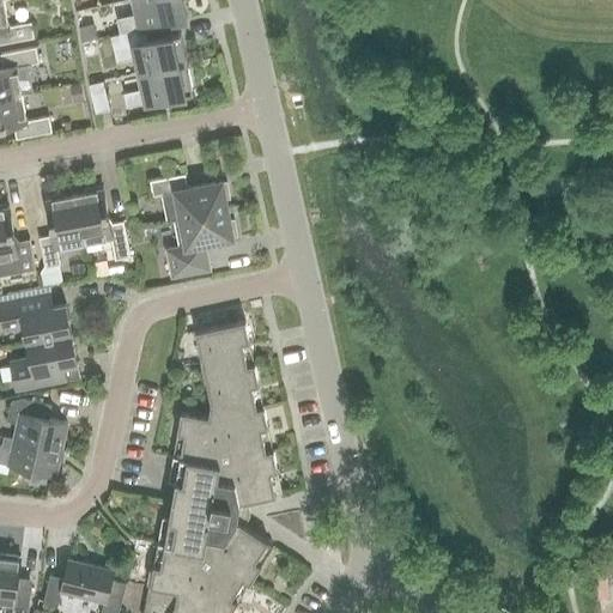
[(0,0),(0,44),(35,38),(31,23),(8,26),(2,0),(0,0)]
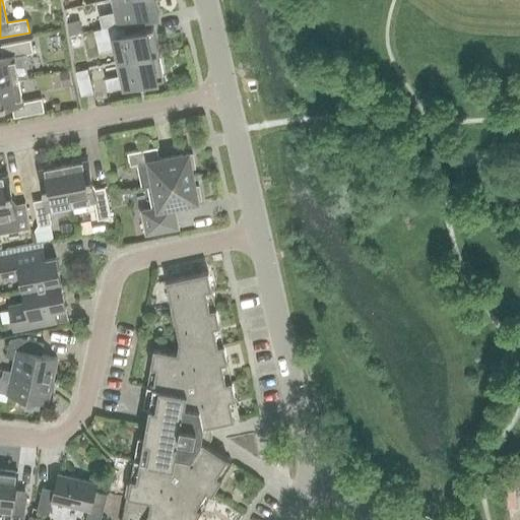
[(158,16),(154,0),(112,0),(116,12),(99,15),(102,28),(122,24),(158,16)]
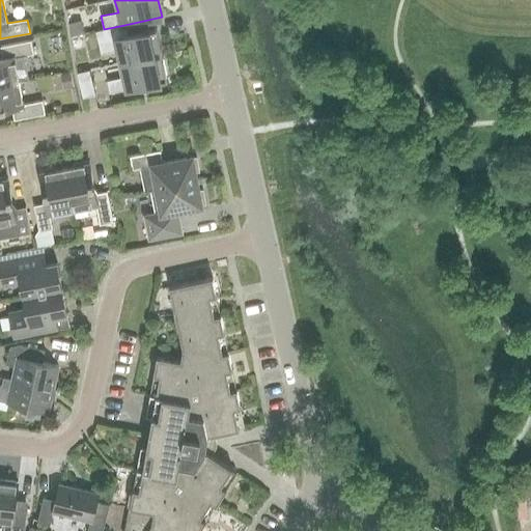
[(81,23),(68,25),(72,36),(84,34),(81,23)]
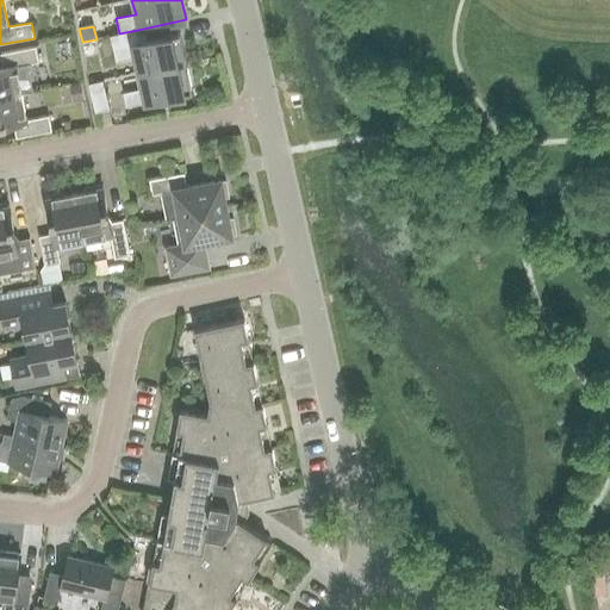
[(139,73),(186,62),(179,33),(145,41),(143,29),(119,33),(110,36),(117,62),(136,58),(139,73)]
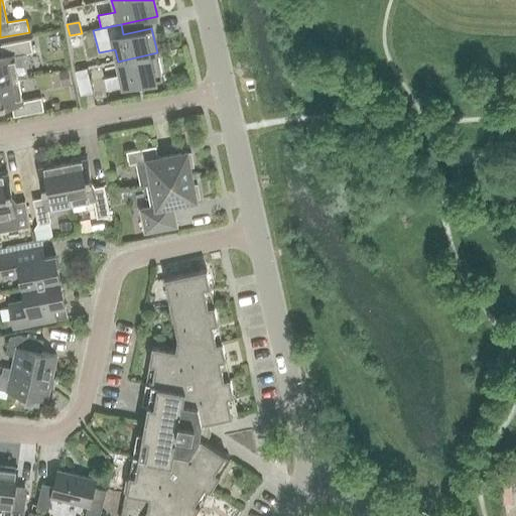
[(0,82),(18,80),(17,78),(28,76),(24,54),(33,52),(30,40),(0,45),(2,57),(0,57),(0,82)]
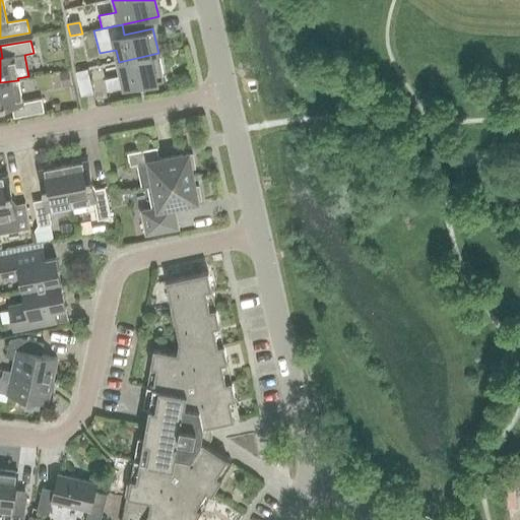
[(158,53),(119,62),(122,75),(105,78),(108,90),(165,77),(158,53)]
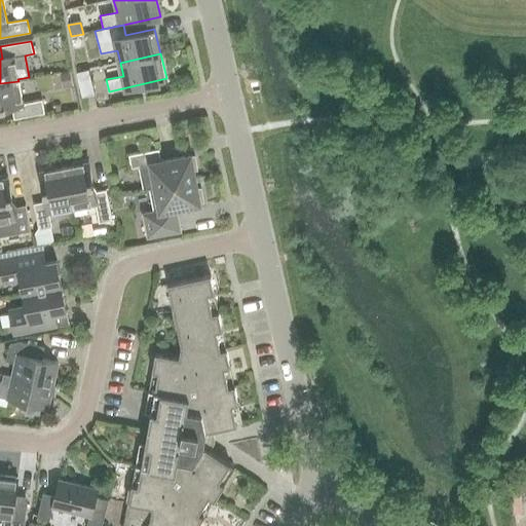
[(82,97),(94,95),(88,70),(76,73),(82,97)]
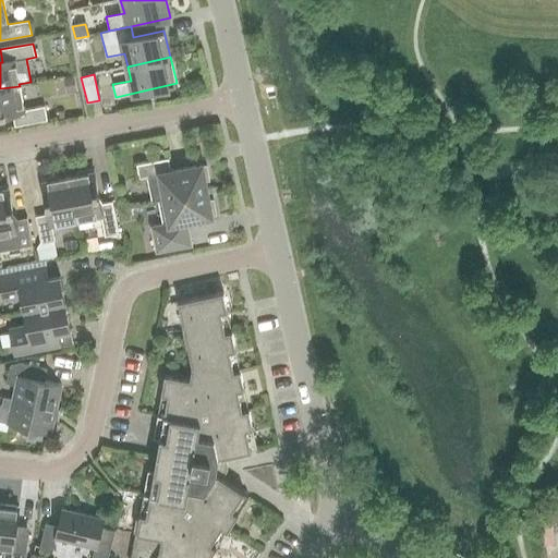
[(74,76),(64,79),(68,92),(76,91),(74,76)]
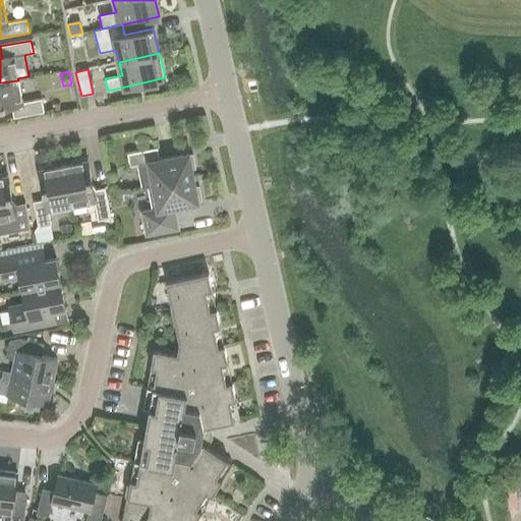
[(22,103),(18,80),(0,82),(0,108),(11,106),(14,118),(44,112),(42,99),(22,103)]
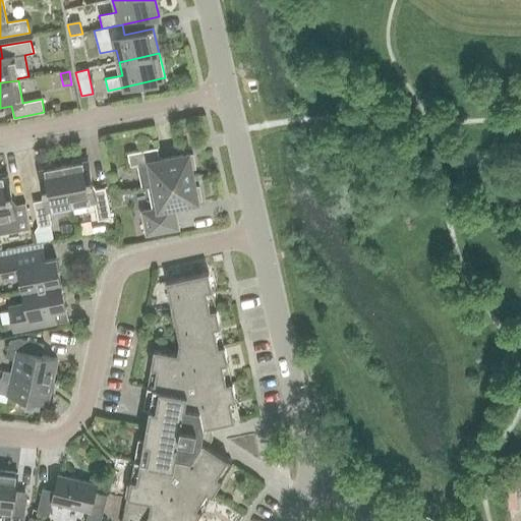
[(149,187),(193,178),(191,169),(195,168),(192,155),(189,156),(188,155),(160,160),(158,148),(127,154),(129,167),(138,166),(142,187),(149,185),(149,187)]
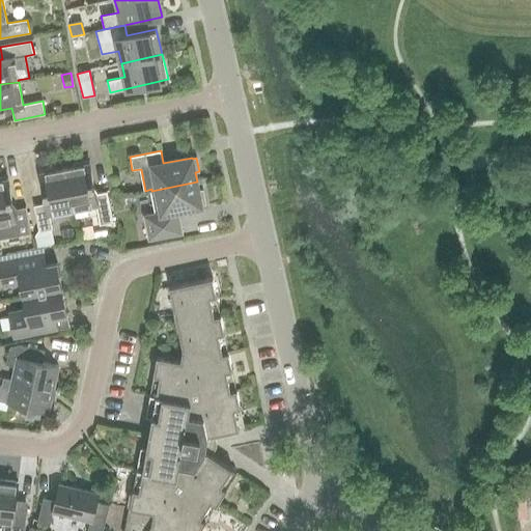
[(64,169),(73,210),(95,205),(100,225),(113,223),(107,192),(94,194),(89,165),(88,165),(87,161),(74,164),(75,167),(64,169)]
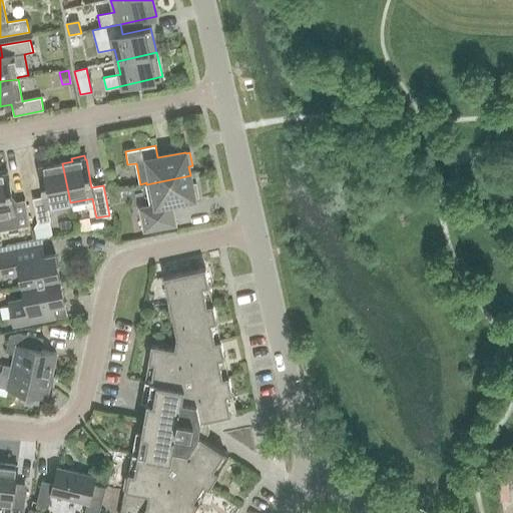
[(48,207),(70,202),(62,163),(53,165),(53,161),(39,164),(40,167),(39,168),(44,196),(33,198),(37,223),(50,221),(48,207)]
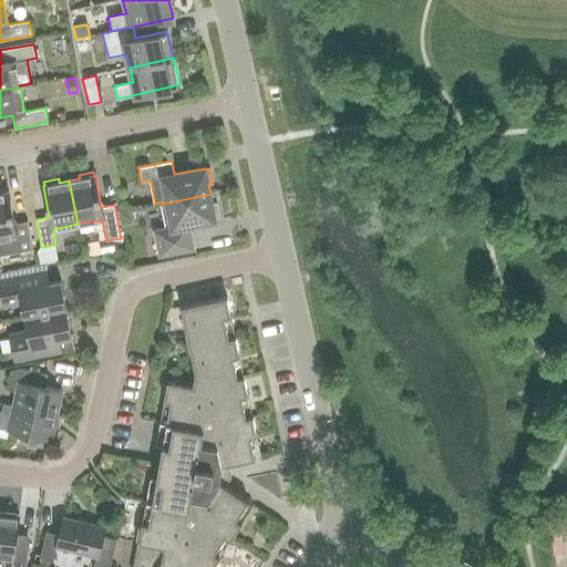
[(0,238),(16,236),(19,251),(32,249),(28,222),(14,224),(8,193),(7,193),(6,188),(0,189),(0,238)]
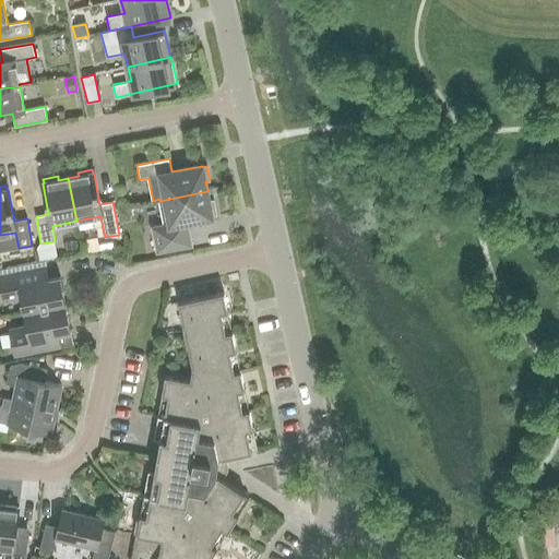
[(210,201),(207,191),(159,201),(164,225),(149,228),(151,242),(154,254),(187,248),(183,236),(181,223),(213,217),(212,215),(216,215),(213,201),(210,201)]
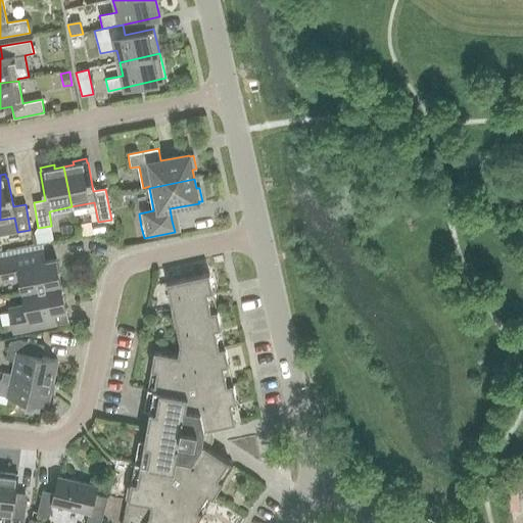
[(20,279),(22,292),(61,285),(56,259),(29,266),(27,253),(0,257),(0,266),(3,283),(20,279)]
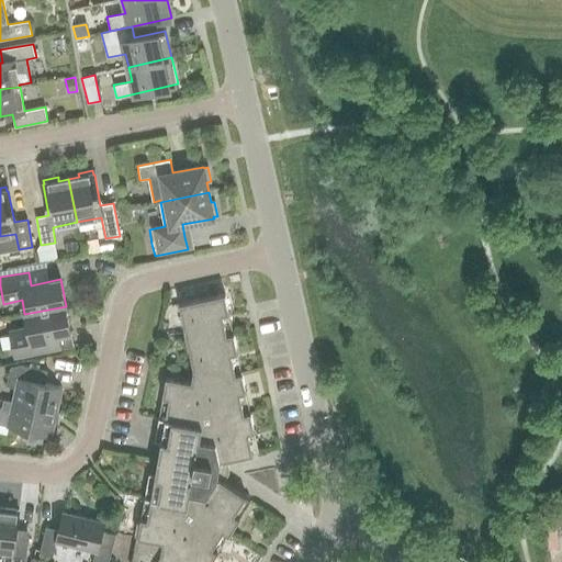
[(133,561),(211,561),(217,552),(212,549),(223,531),(228,536),(239,518),(234,515),(246,496),(220,480),(223,461),(254,454),(248,434),(255,431),(250,413),(244,414),(239,394),(246,392),(242,373),(236,374),(232,355),(237,352),(234,334),(227,335),(223,315),(229,313),(225,294),(179,304),(193,369),(191,382),(166,378),(155,441),(161,442),(155,475),(149,474),(133,561)]
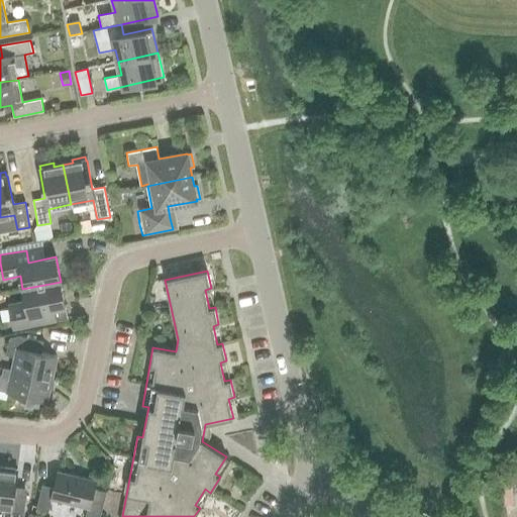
[(22,289),(24,300),(8,303),(13,329),(56,321),(54,309),(66,306),(61,282),(22,289)]
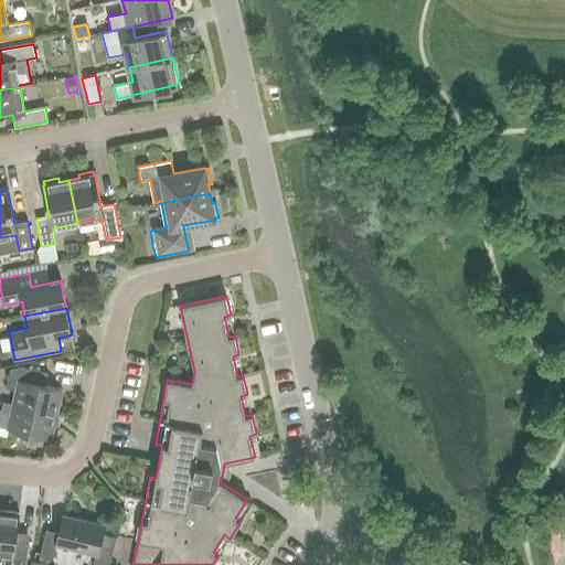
[(17,391),(13,405),(60,415),(60,414),(56,414),(62,391),(45,386),(48,373),(21,369),(11,370),(7,388),(17,391)]
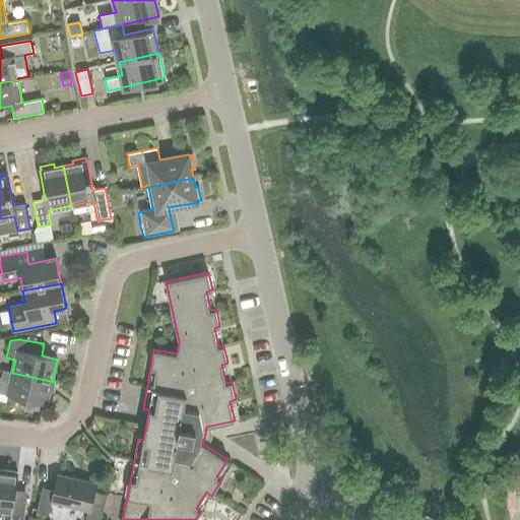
[(55,382),(12,373),(3,371),(1,380),(10,382),(7,395),(47,404),(52,382),(54,383),(55,382)]
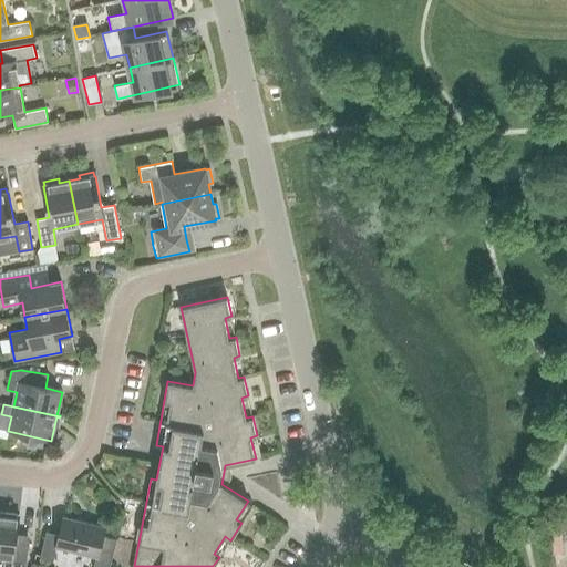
[(19,515),(0,513),(0,558),(2,558),(1,566),(26,566),(29,544),(16,543),(19,515)]
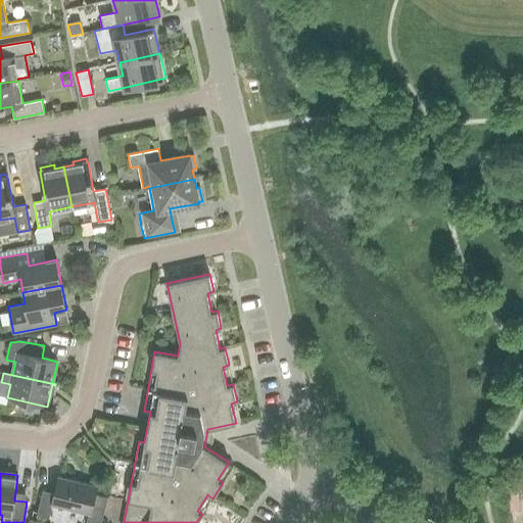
[(101,522),(107,498),(95,495),(97,487),(58,478),(54,493),(43,490),(37,515),(49,518),(52,504),(89,513),(86,522),(101,522)]
